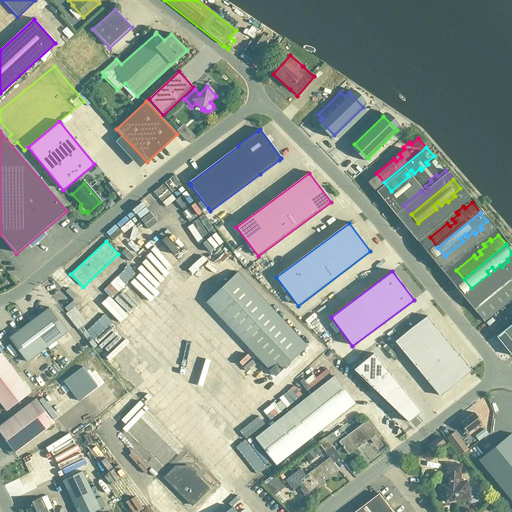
[(307,347),(237,273),(205,303),(275,377),(307,347)]
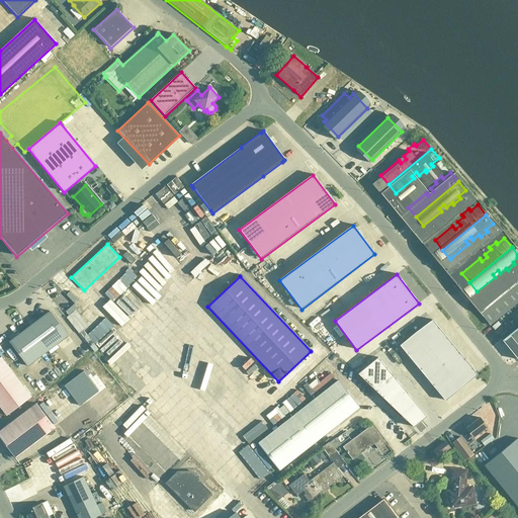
[(517,296),(517,277),(516,280),(517,282),(512,286),(514,289),(509,293),(507,290),(489,306),(497,315),(517,296)]
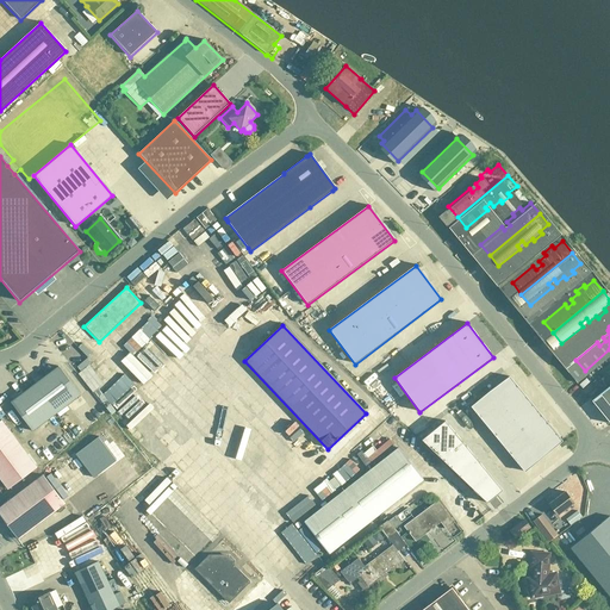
[(609,349),(585,371),(593,383),(609,368),(609,349)]
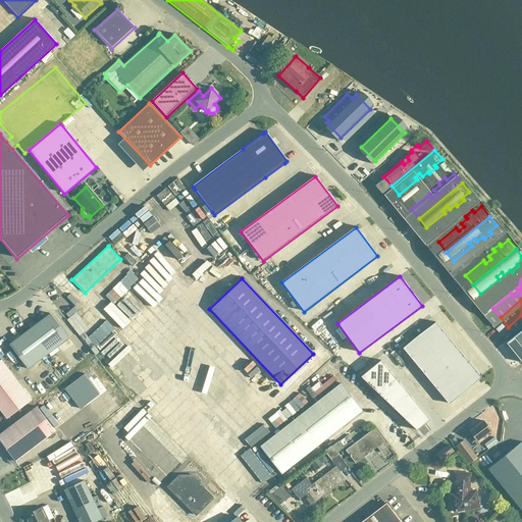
[(316,312),(309,317),(313,323),(321,318),(316,312)]
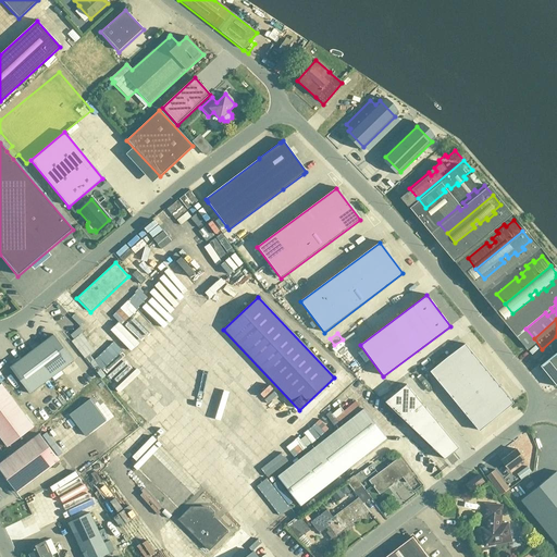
[(73,361),(53,335),(10,368),(29,394),(73,361)]
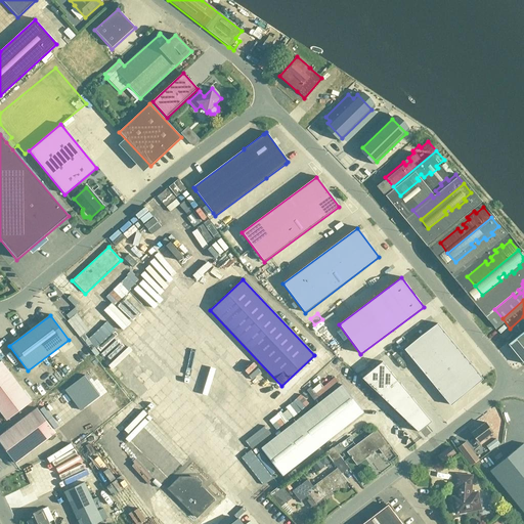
[(436,323),(404,350),(450,406),(483,380),(436,323)]
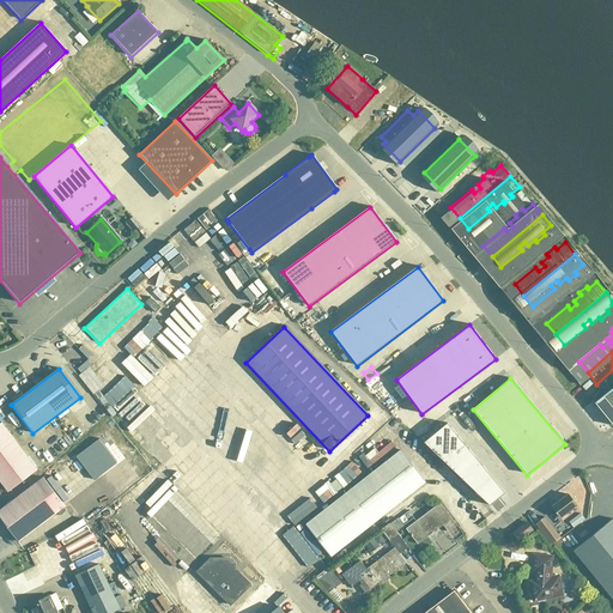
[(612,388),(594,404),(612,426),(612,388)]
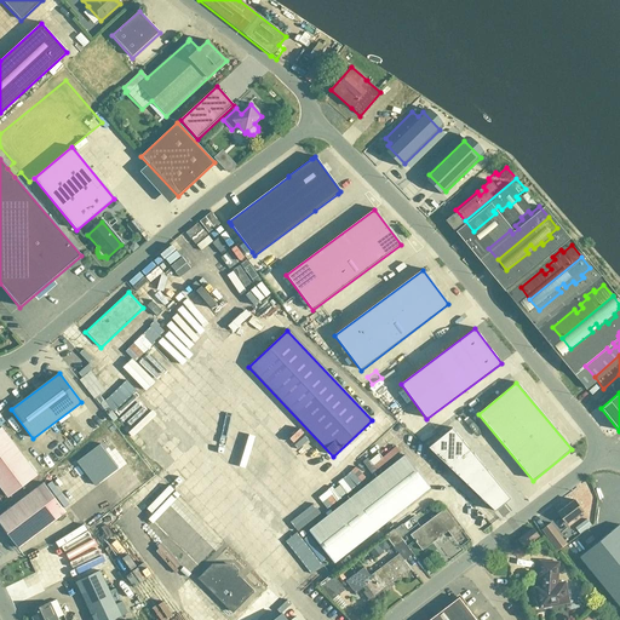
[(0,429),(0,488),(7,498),(38,476),(1,429),(0,429)]
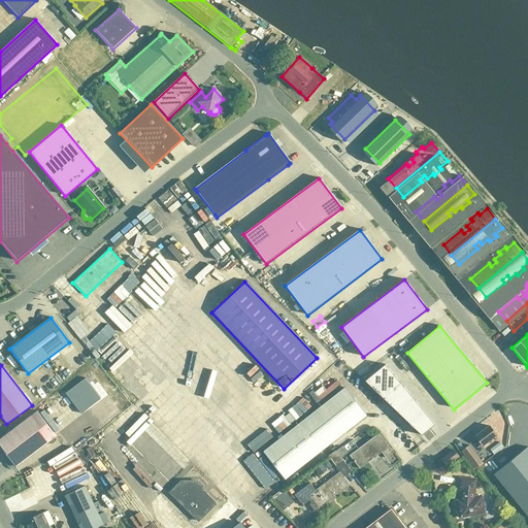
[(434,425),(385,365),(364,382),(421,436),(434,425)]
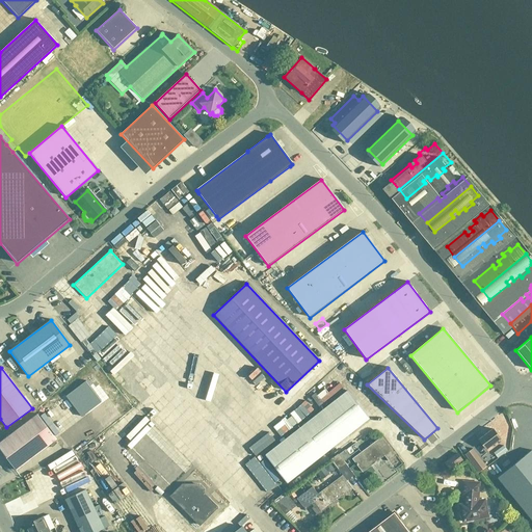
[(347,391),(264,457),(287,485),(369,419),(347,391)]
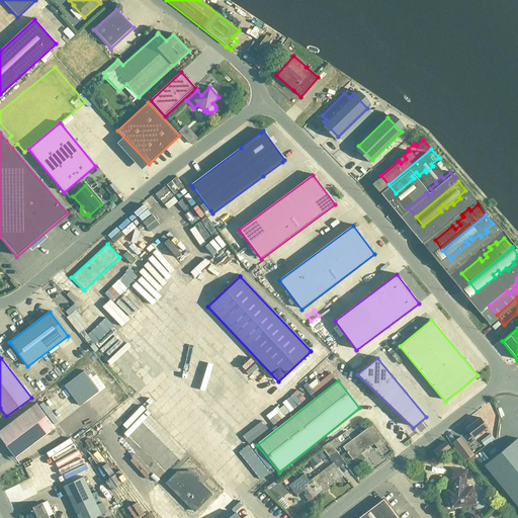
[(289,412),(293,410),(289,400),(284,403),(289,412)]
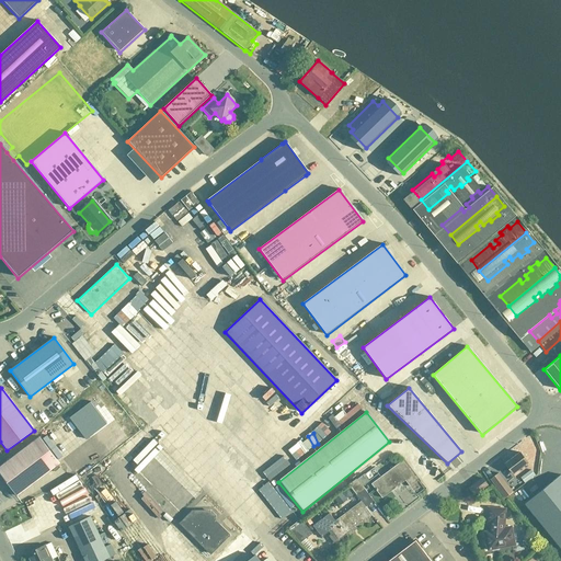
[(39,437),(0,467),(0,474),(16,497),(59,465),(39,437)]
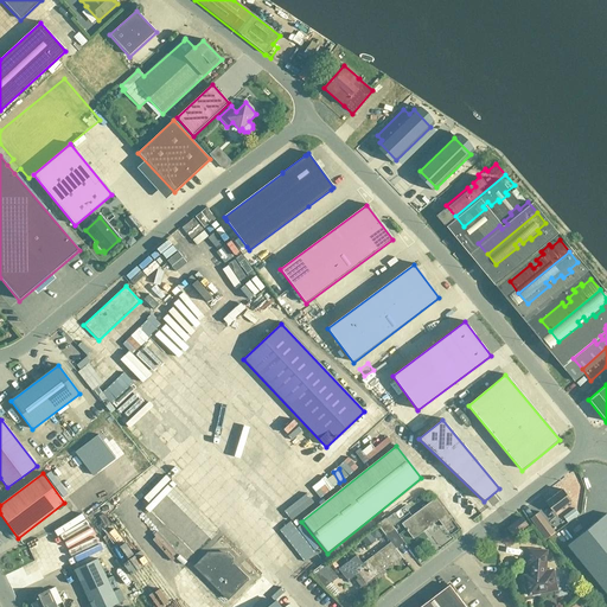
[(77,479),(72,484),(83,493),(88,489),(77,479)]
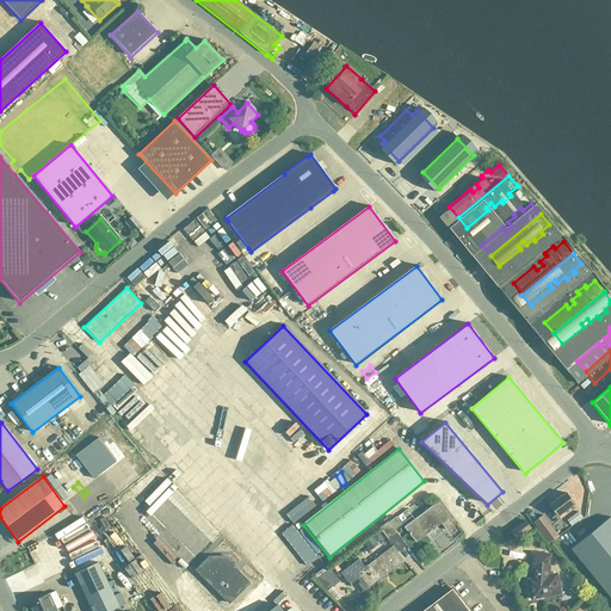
[(557,517),(574,505),(566,494),(549,506),(557,517)]
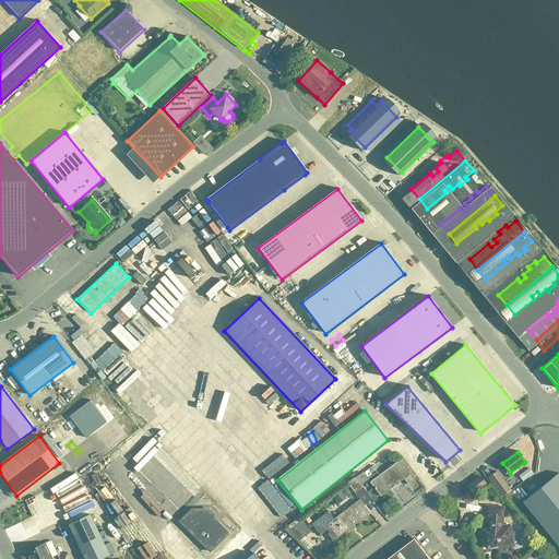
[(416,479),(401,460),(369,483),(380,497),(403,479),(408,486),(416,479)]
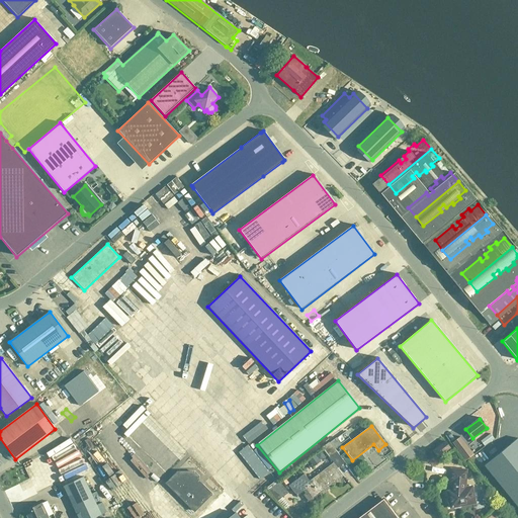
[(493,439),(490,435),(481,442),(484,446),(493,439)]
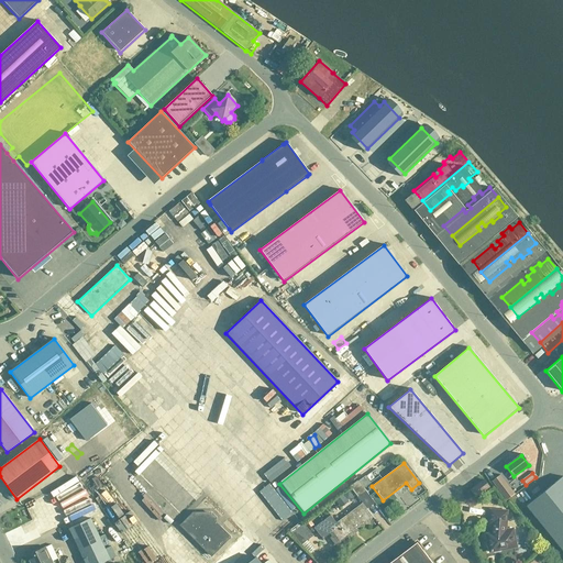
[(515,495),(499,475),(492,482),(507,500),(515,495)]
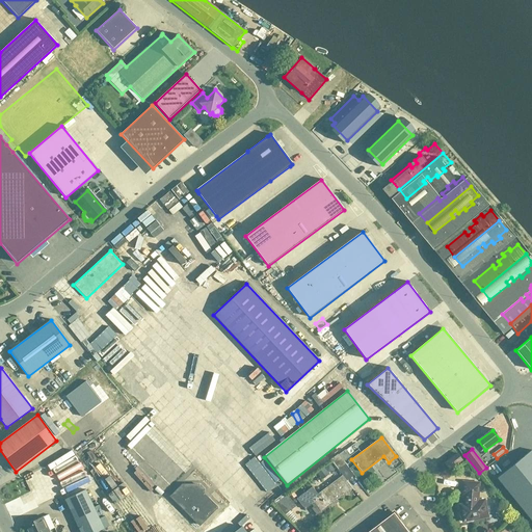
[(497,478),(520,506),(531,522),(531,451),(497,478)]
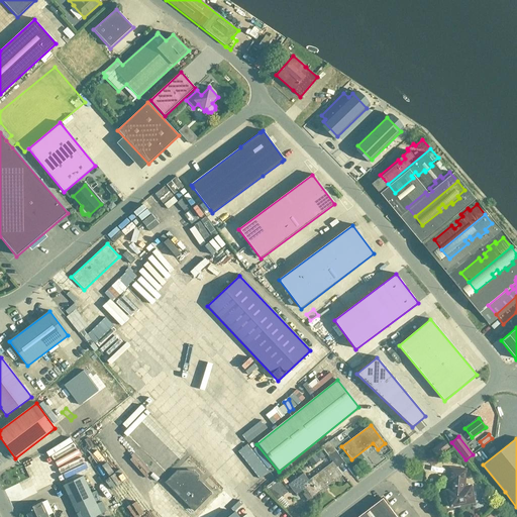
[(449,447),(444,441),(432,451),(436,457),(449,447)]
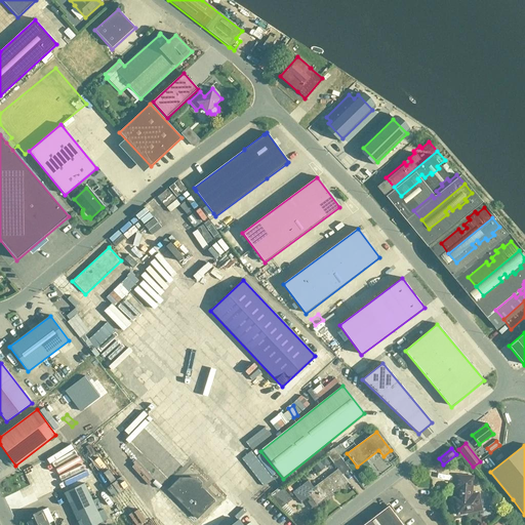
[(325,454),(333,466),(341,459),(333,449),(325,454)]
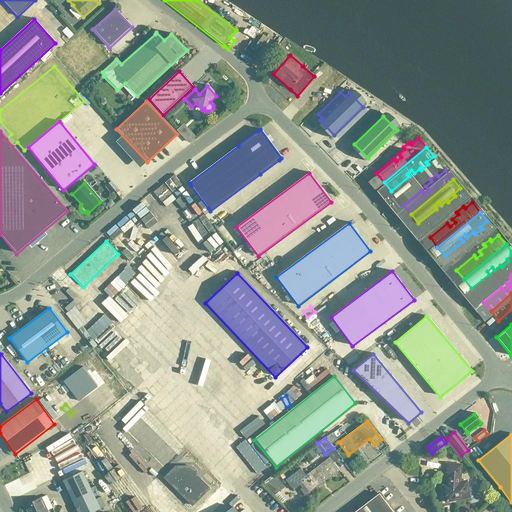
[(316,457),(315,455),(311,451),(304,457),(309,463),(316,457)]
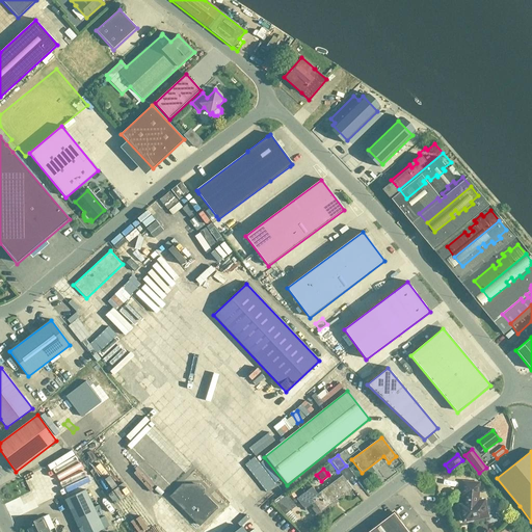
[(317,516),(321,513),(352,489),(342,476),(317,495),(312,487),(296,500),(304,510),(314,503),(316,506),(312,509),(317,516)]
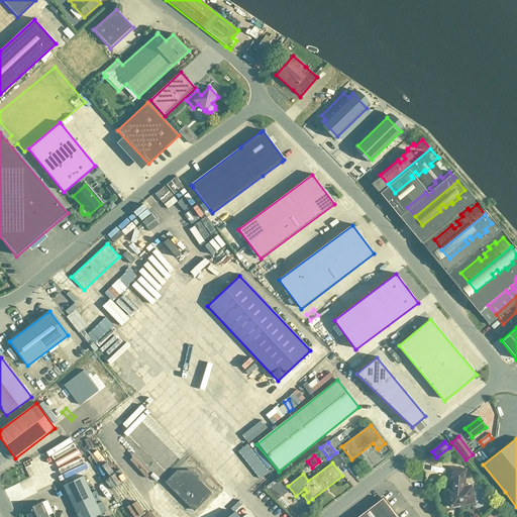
[(466,470),(449,469),(448,482),(451,482),(451,491),(446,492),(447,497),(446,499),(447,504),(449,506),(449,507),(451,507),(453,508),(459,507),(460,505),(474,503),(471,487),(464,488),(466,470)]
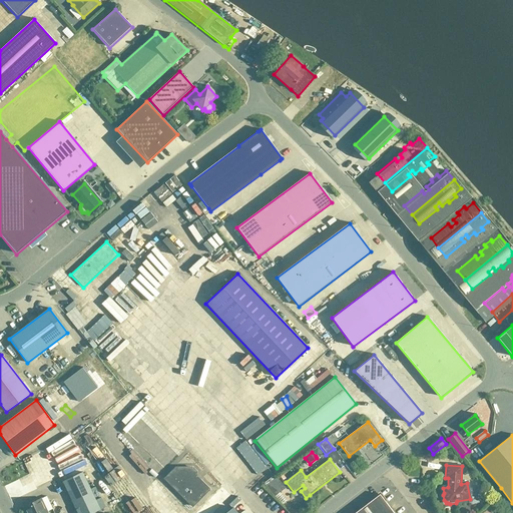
[(164,479),(192,507),(209,490),(196,477),(196,473),(192,468),(175,468),(164,479)]
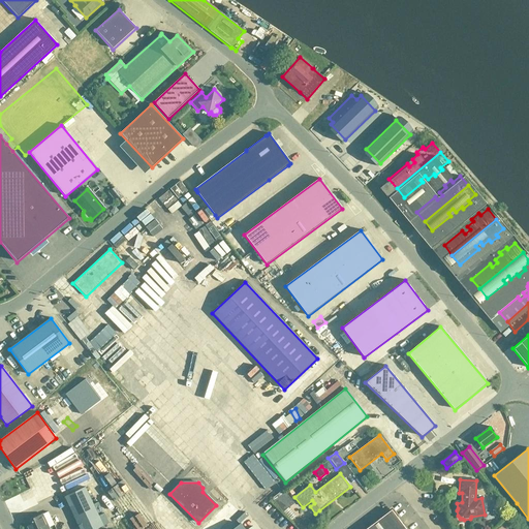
[(64,497),(79,528),(97,528),(109,524),(104,514),(98,517),(85,488),(64,497)]
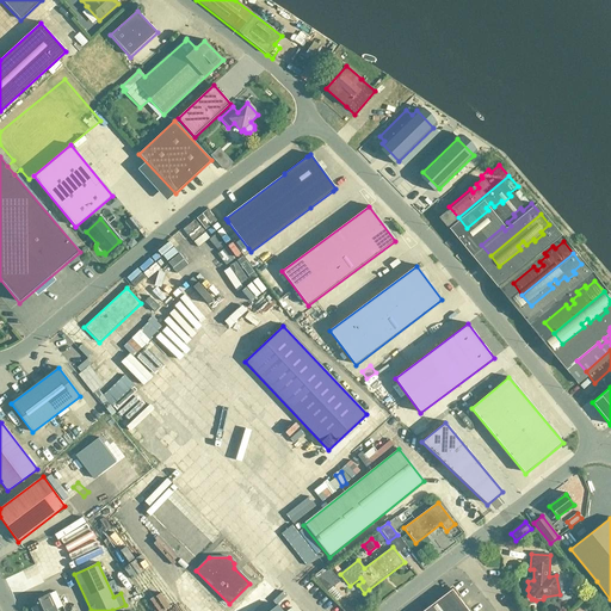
[(326,592),(339,582),(329,569),(316,579),(326,592)]
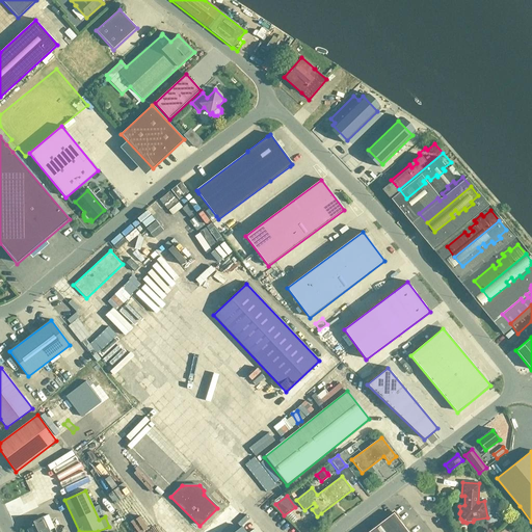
[(369,531),(407,531),(394,513),(369,531)]
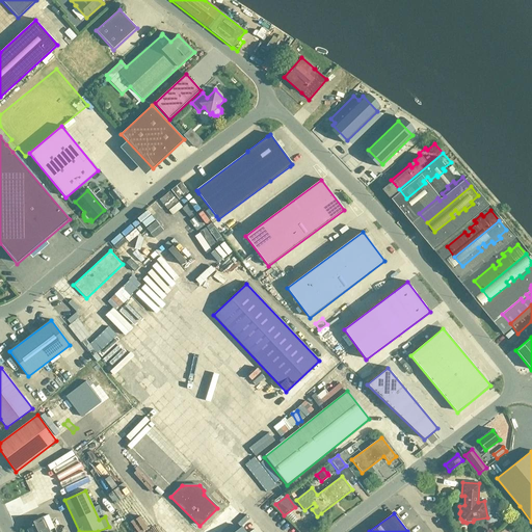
[(27,531),(47,531),(49,531),(43,519),(25,527),(27,531)]
